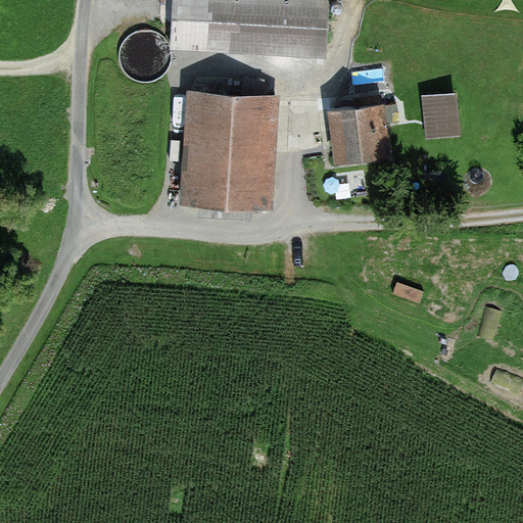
[(329,55),(332,0),(174,0),(172,47),(329,55)]
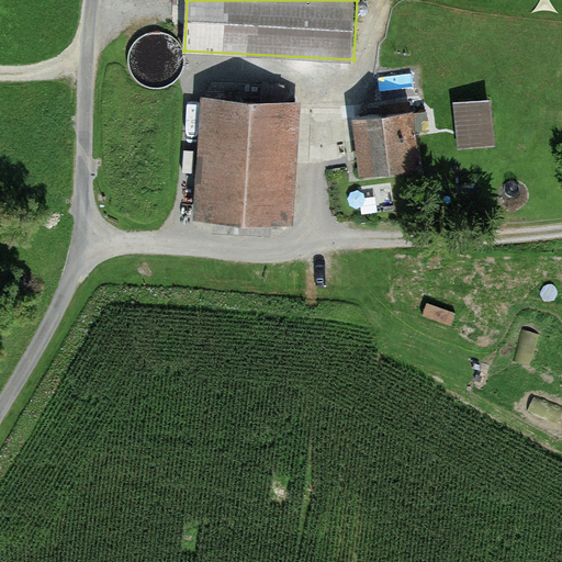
[(486,99),(449,104),(456,149),(493,143),(486,99)]
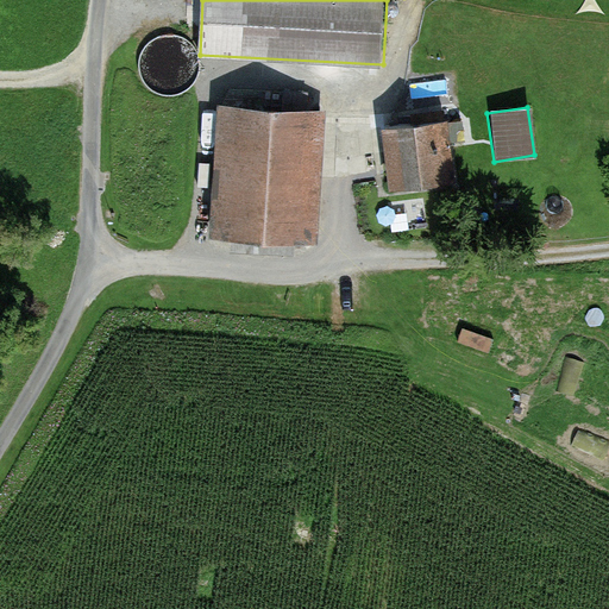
[(313,240),(316,113),(213,111),(209,238),(313,240)]
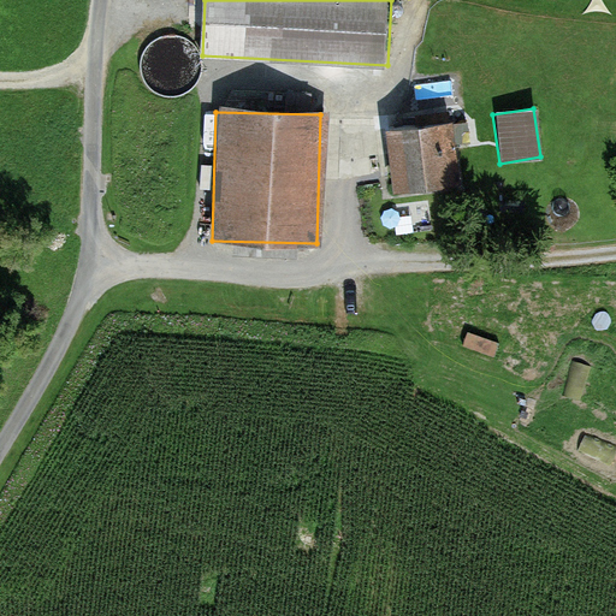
[(450,124),(380,134),(386,189),(457,179),(450,124)]
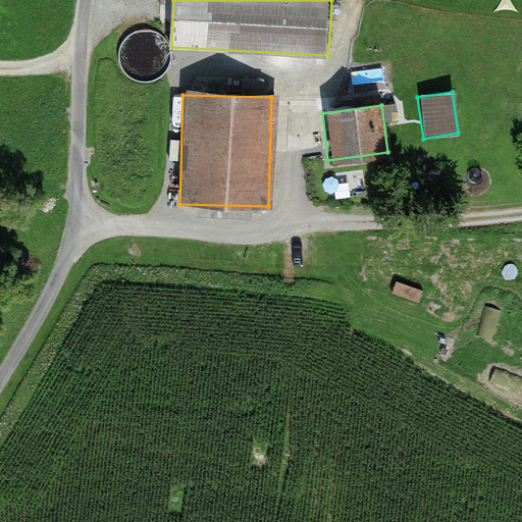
[(336,171),(338,197),(367,195),(365,169),(336,171)]
